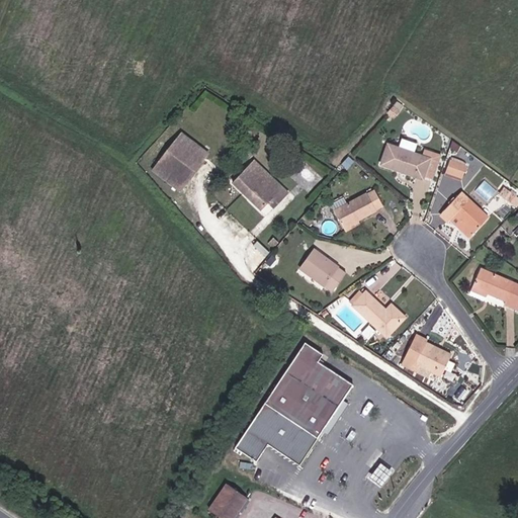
[(400,110),(394,105),(387,112),(394,116),(400,110)]
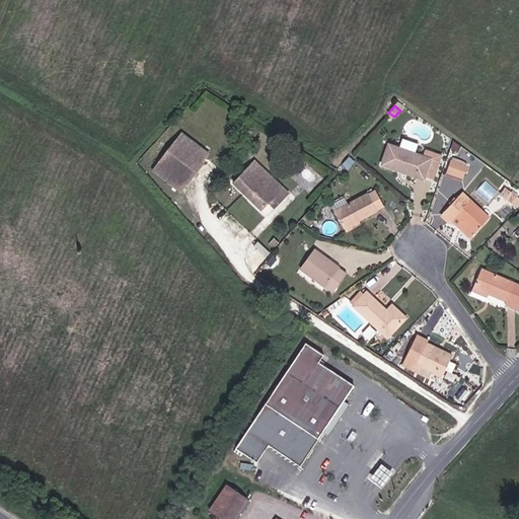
[(203,165),(202,164),(209,155),(181,133),(152,170),(181,193),(203,165)]
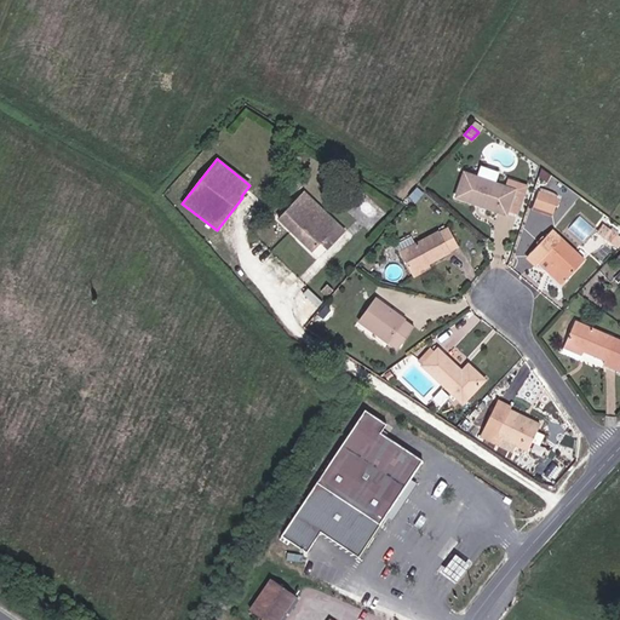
[(477,201),(507,211),(518,181),(509,178),(505,185),(465,172),(457,196),(476,204),(477,201)]
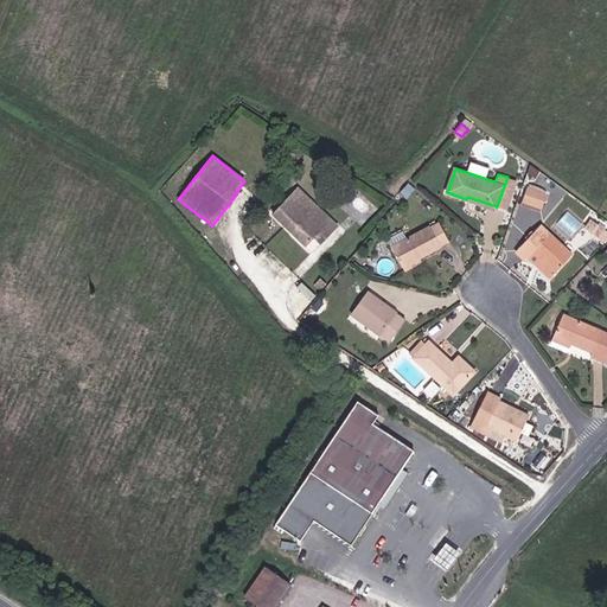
[(323,228),(331,235),(339,227),(298,187),(273,215),(306,246),(313,238),(323,228)]
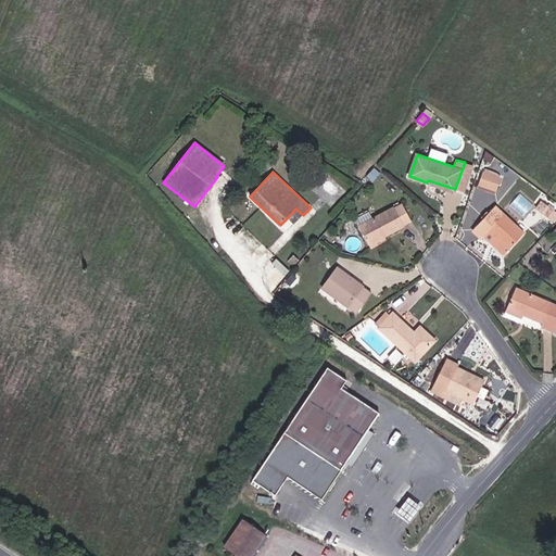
[(479,185),(495,190),(501,178),(483,172),(479,185)]
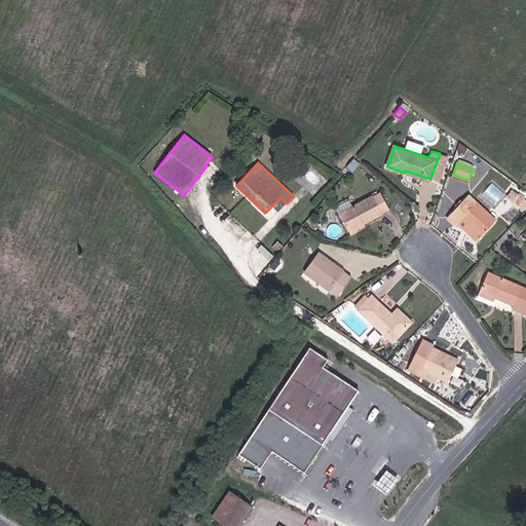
[(429,182),(430,179),(405,171),(404,173),(429,182)]
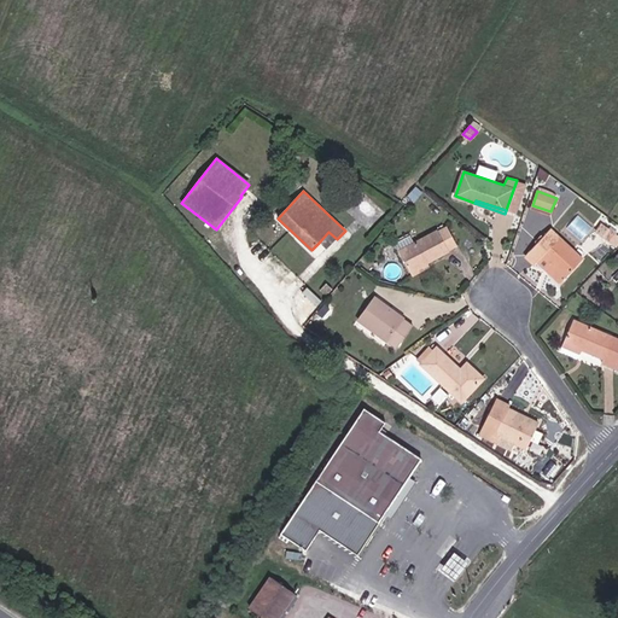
[(578,213),(567,226),(583,238),(594,225),(578,213)]
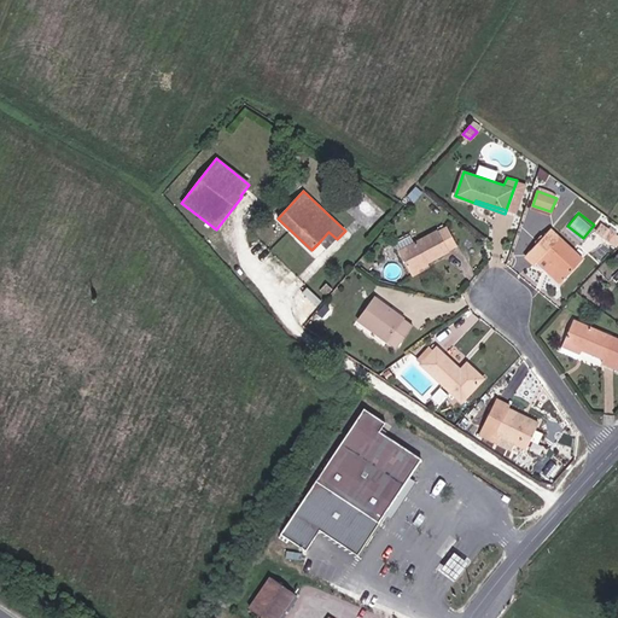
[(617,244),(617,234),(601,223),(596,231),(617,246),(617,244)]
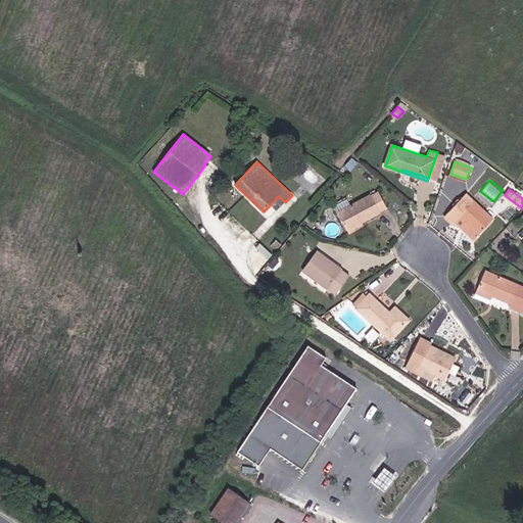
[(338,211),(347,230),(363,222),(387,208),(378,191),(338,211)]
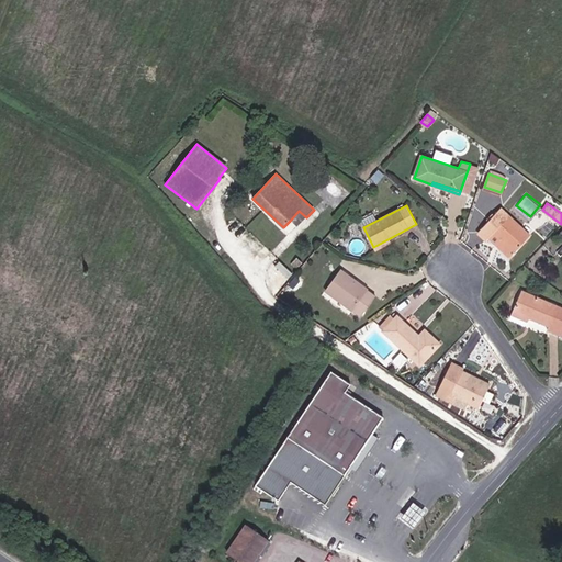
[(478,233),(486,240),(489,238),(509,258),(530,235),(501,208),(478,233)]
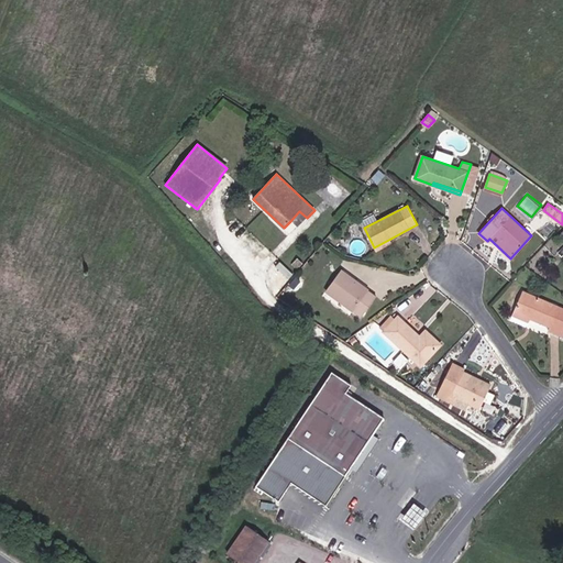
[(297,228),(307,218),(299,211),(290,221),(297,228)]
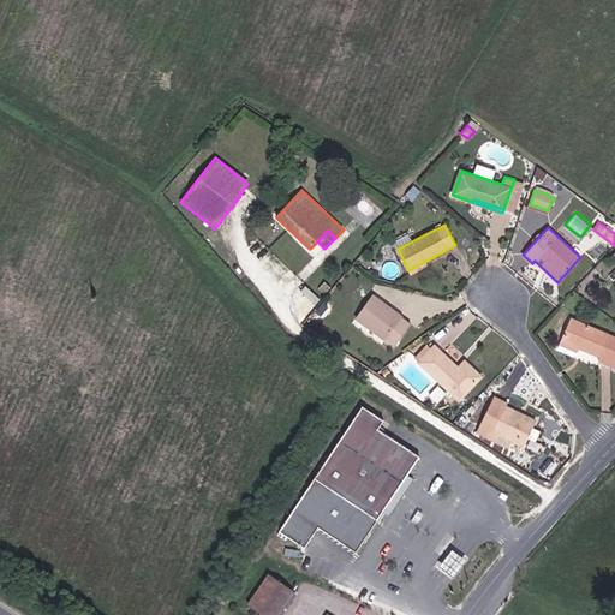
[(427,261),(408,270),(411,275),(429,266),(427,261)]
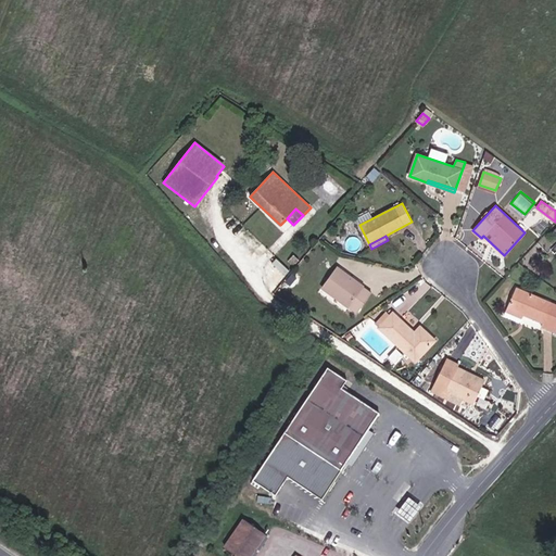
[(320,288),(356,314),(371,292),(337,266),(320,288)]
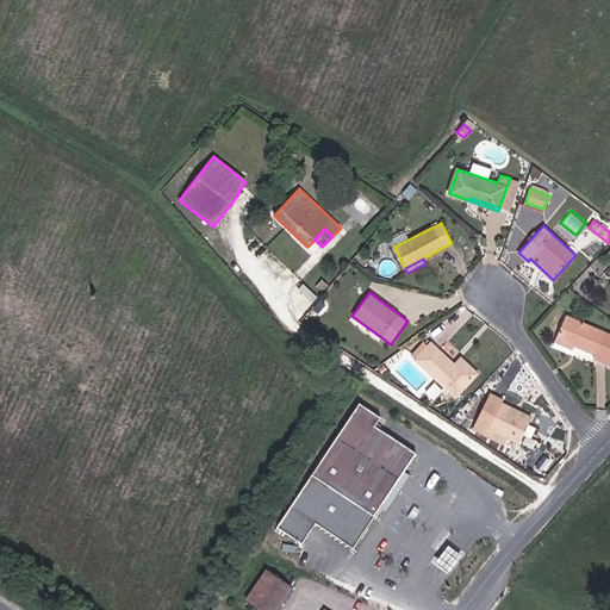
[(596,354),(593,359),(609,365),(609,334),(566,316),(553,346),(571,353),(574,346),(596,354)]
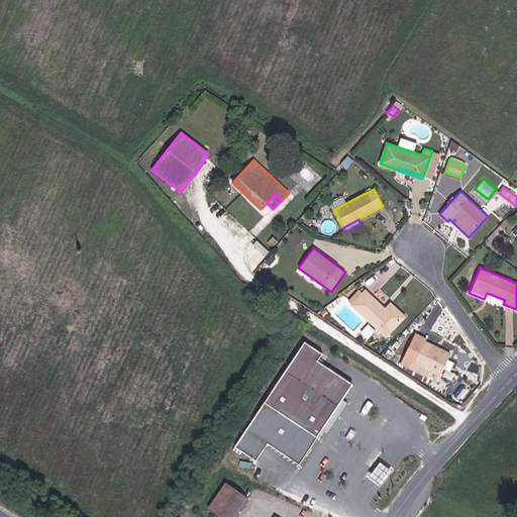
[(348,300),(351,303),(362,292),(358,289),(348,300)]
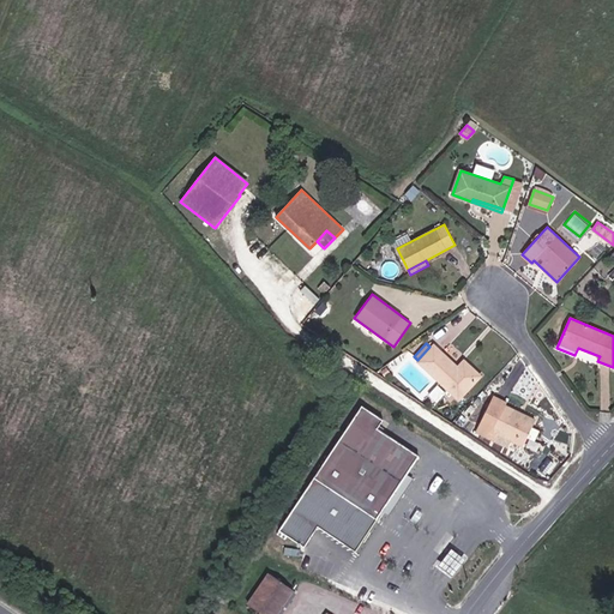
[(429,347),(417,360),(459,399),(481,375),(464,360),(458,367),(433,344),(429,347)]
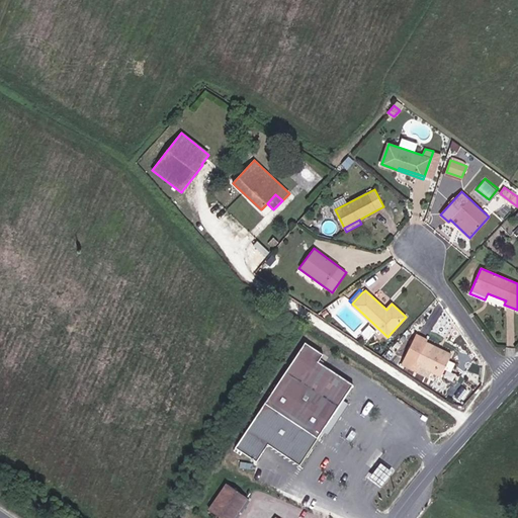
[(417,334),(405,358),(423,367),(440,376),(451,354),(427,341),(428,339),(417,334)]
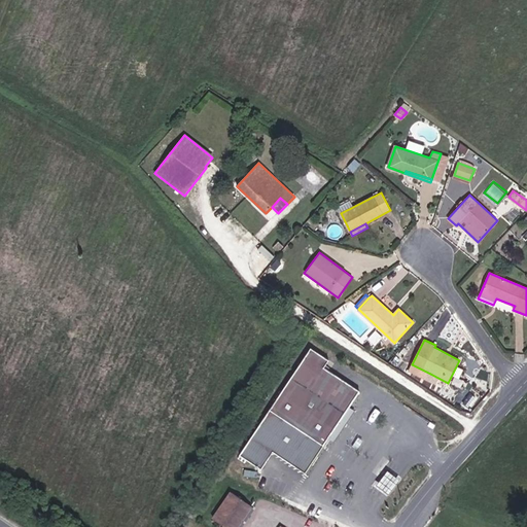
[(359,392),(323,369),(328,360),(310,348),(238,454),(257,467),(268,453),(302,477),(359,392)]
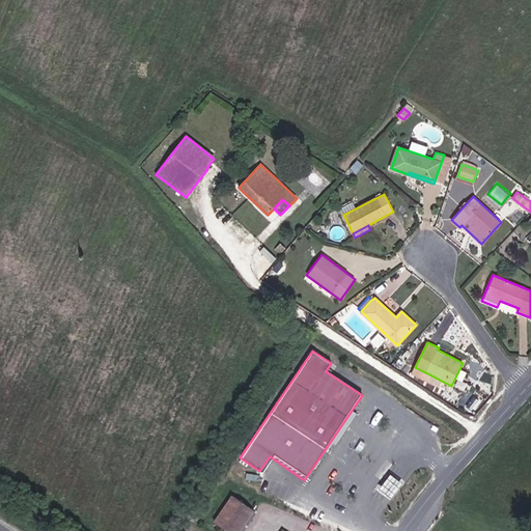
[(434,376),(415,367),(412,372),(430,382),(434,376)]
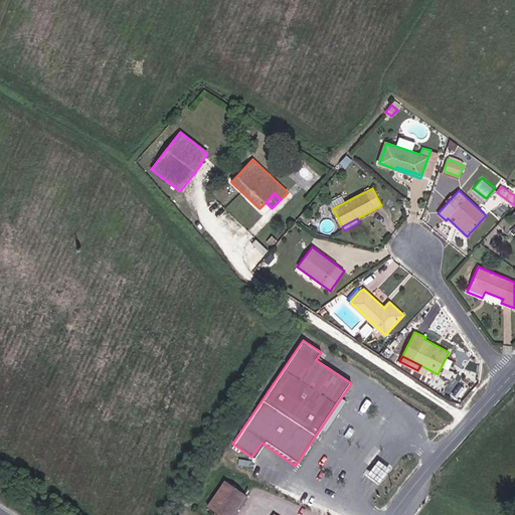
[(462,382),(454,392),(460,398),(469,387),(462,382)]
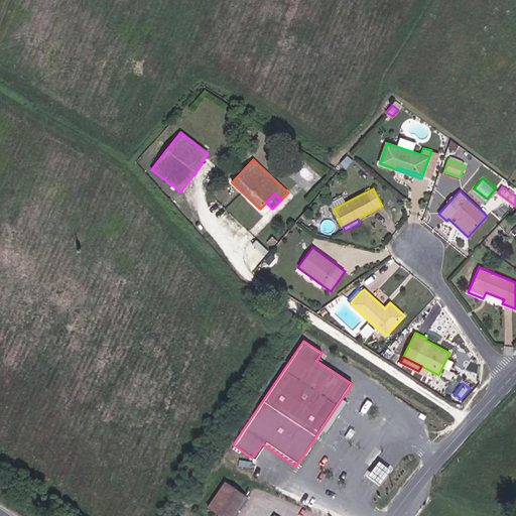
[(388,470),(376,461),(367,473),(379,482),(388,470)]
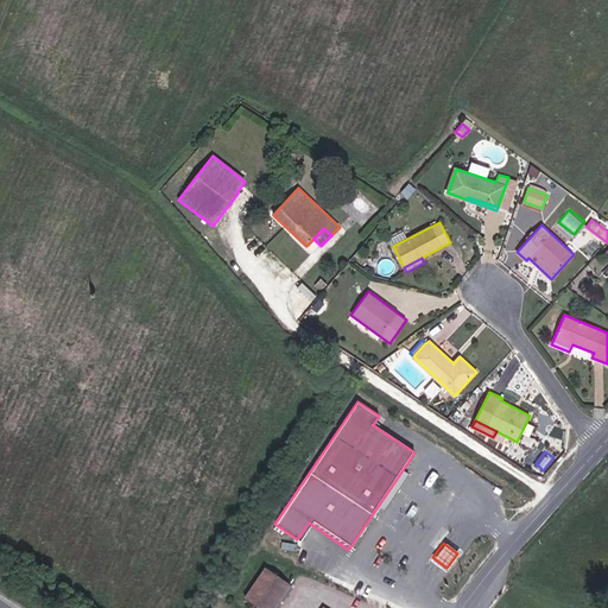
[(245,597),(259,607),(274,607),(291,584),(266,568),(245,597)]
